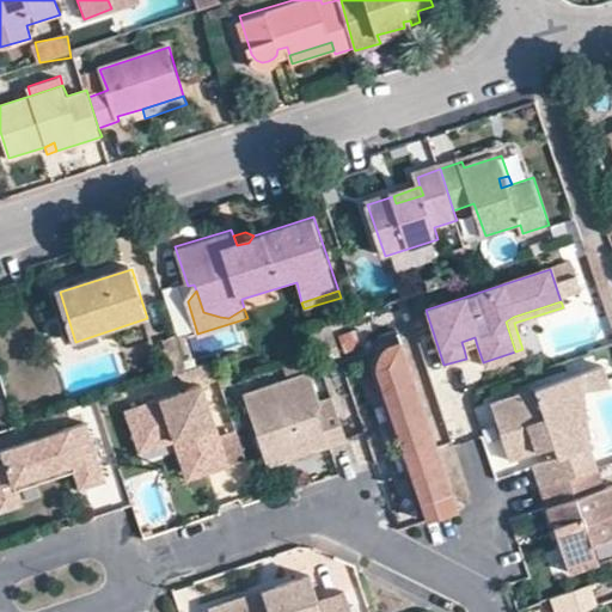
[(377,365),(377,371),(426,519),(463,507),(467,495),(461,475),(412,330),(397,335),(399,342),(391,346),(383,350),(378,357),(377,365)]
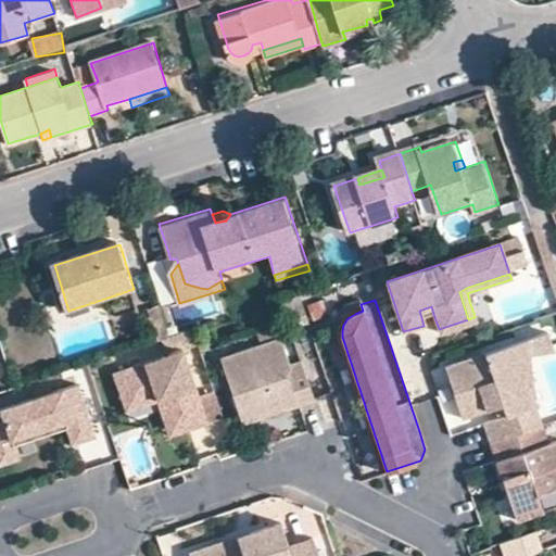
[(431,306),(419,311),(421,317),(433,314),(431,306)]
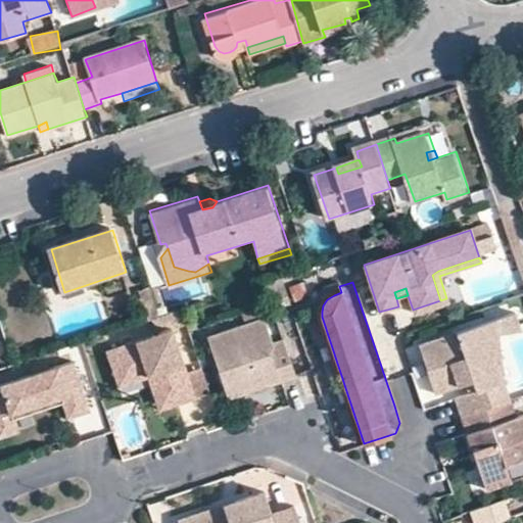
[(518,325),(514,313),(494,319),(496,334),(520,331),(518,325)]
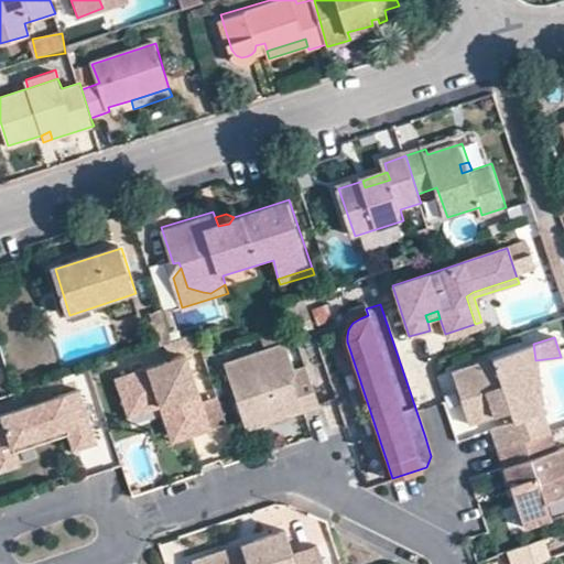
[(294,369),(285,342),(223,361),(236,400),(258,392),(264,397),(261,404),(266,419),(300,408),(301,412),(318,407),(315,396),(305,366),(294,369)]
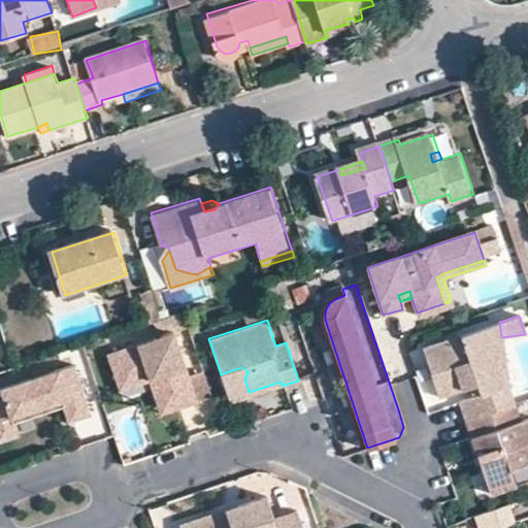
[(501,342),(499,322),(421,349),(437,397),(462,389),(460,384),(473,378),(479,394),(471,396),(457,400),(464,420),(513,403),(512,399),(506,385),(504,386),(494,355),(501,342)]
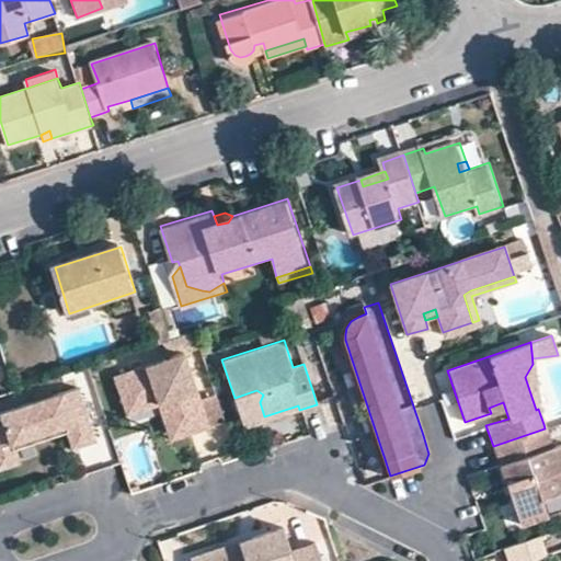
[(208,426),(185,352),(115,374),(125,403),(157,393),(159,402),(167,425),(185,420),(189,432),(208,426)]
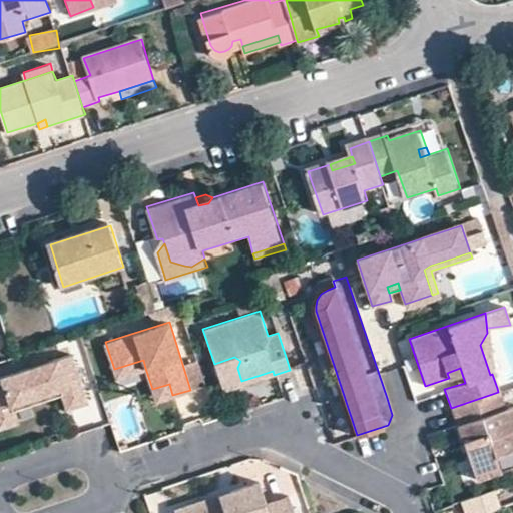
[(490,375),(487,333),(480,345),(490,375)]
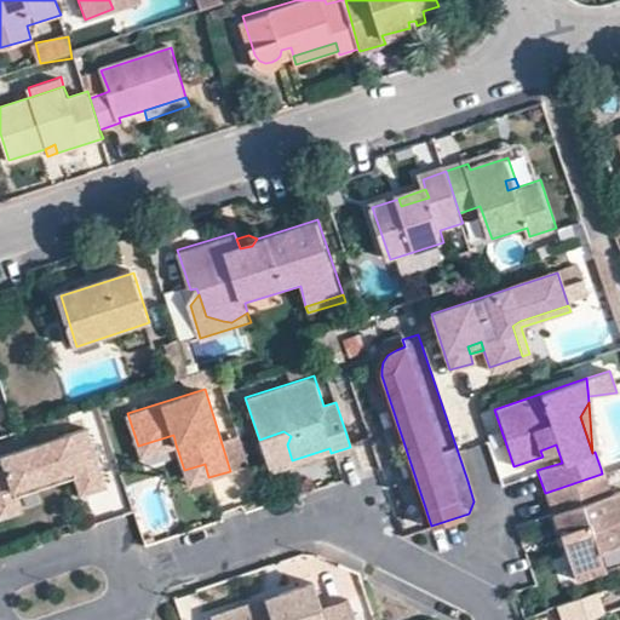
[(105,488),(85,429),(0,457),(0,494),(10,492),(33,484),(35,491),(62,482),(59,475),(78,469),(86,494),(105,488)]
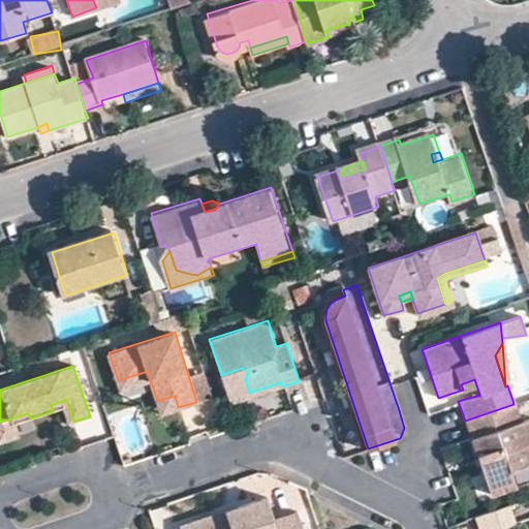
[(245,379),(248,372),(242,368),(221,375),(229,403),(282,386),(281,382),(249,393),(245,379)]
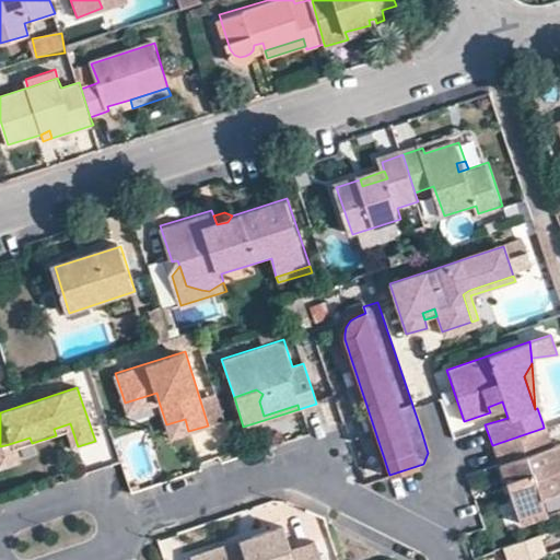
[(156,393),(125,403),(127,411),(159,401),(156,393)]
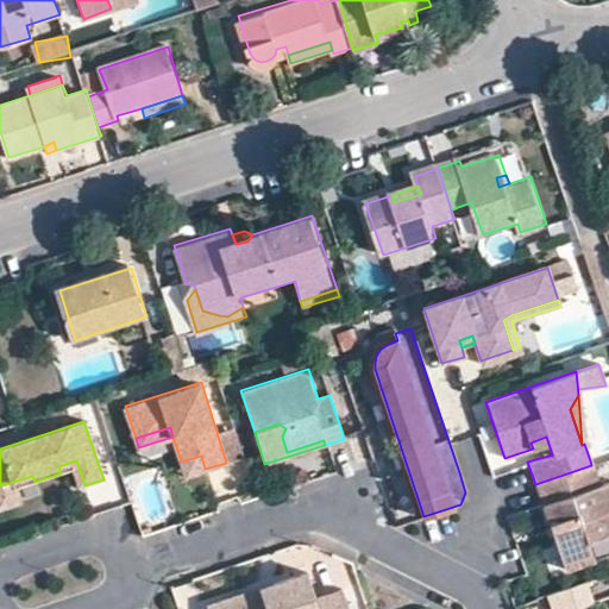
[(546,437),(531,443),(533,449),(540,447),(544,457),(552,454),(546,437)]
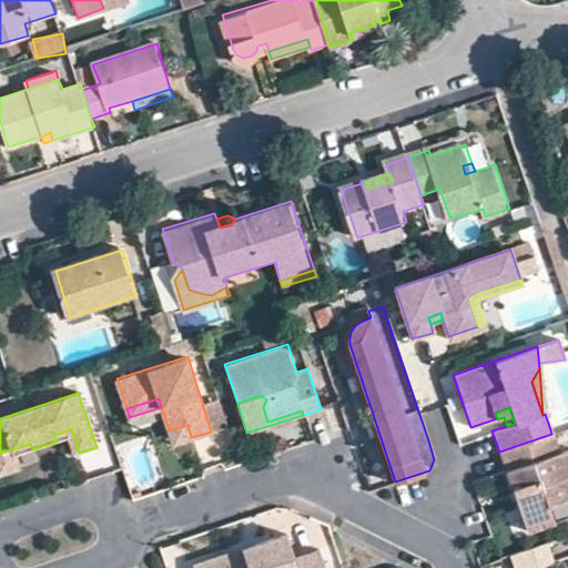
[(188,425),(169,430),(172,444),(191,437),(188,425)]
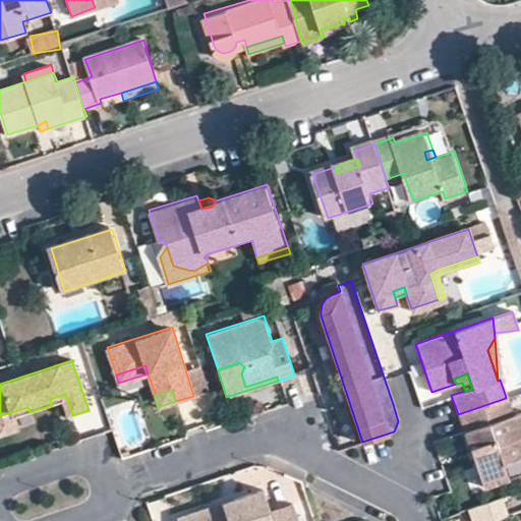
[(72,415),(65,394),(50,399),(52,405),(61,402),(66,417),(72,415)]
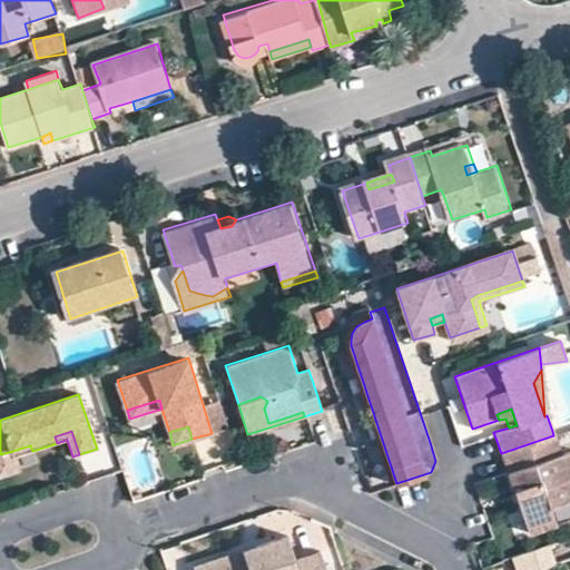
[(569,448),(559,452),(553,435),(501,453),(528,533),(556,524),(550,508),(569,500),(569,448)]
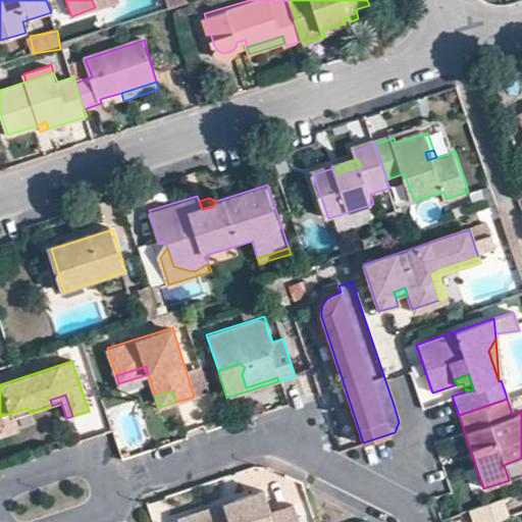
[(28,408),(8,414),(10,420),(30,413),(28,408)]
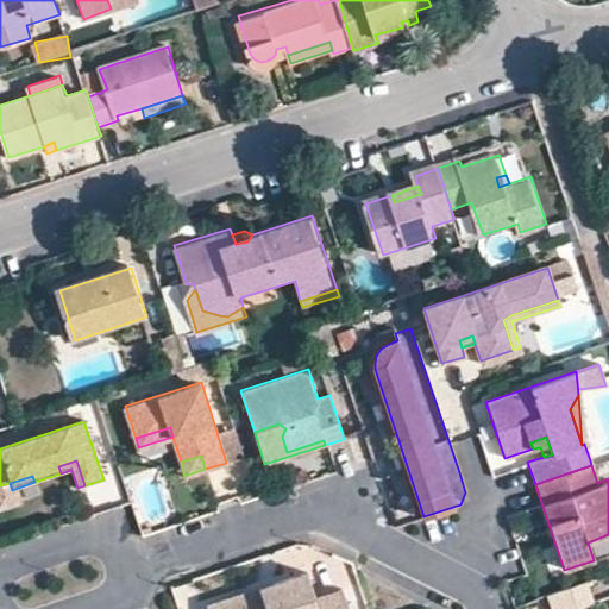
[(112,481),(86,489),(90,506),(117,497),(112,481)]
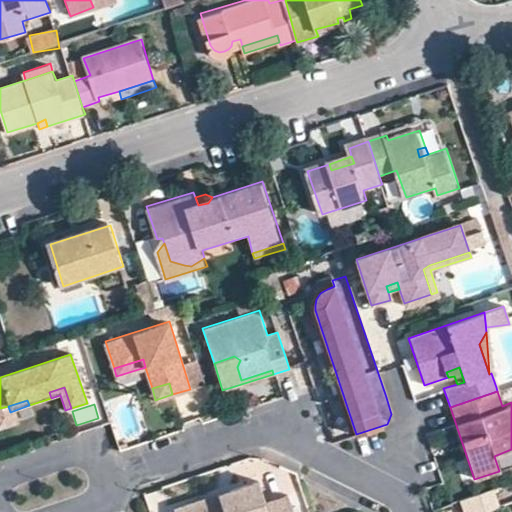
[(0,428),(14,424),(10,412),(8,406),(0,408),(0,428)]
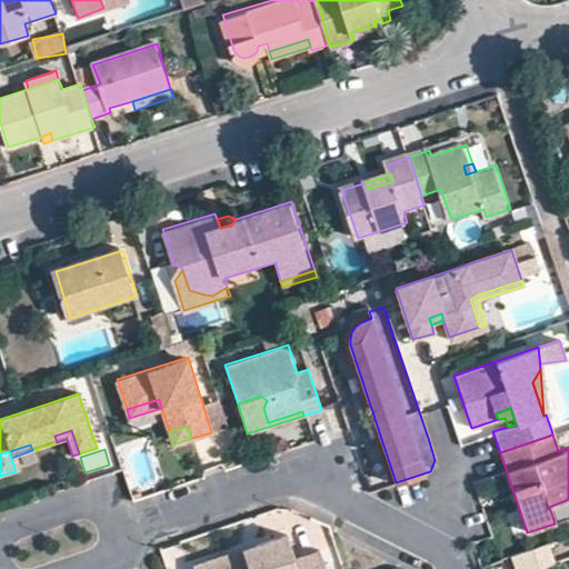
[(268,541),(292,533),(295,542),(308,537),(297,505),(259,518),(268,541)]
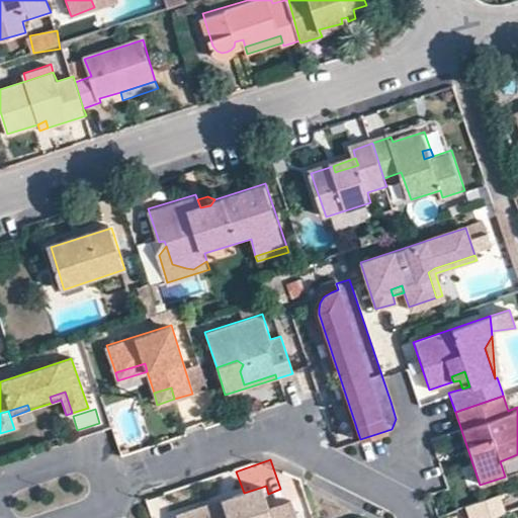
[(270,509),(262,487),(234,496),(232,505),(225,507),(223,500),(177,515),(177,517),(297,517),(292,501),(270,509)]
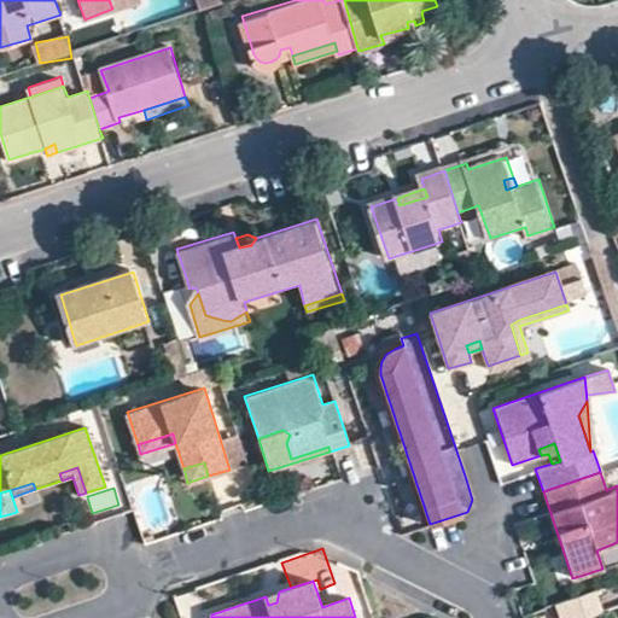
[(279,592),(266,596),(268,605),(277,602),(279,592)]
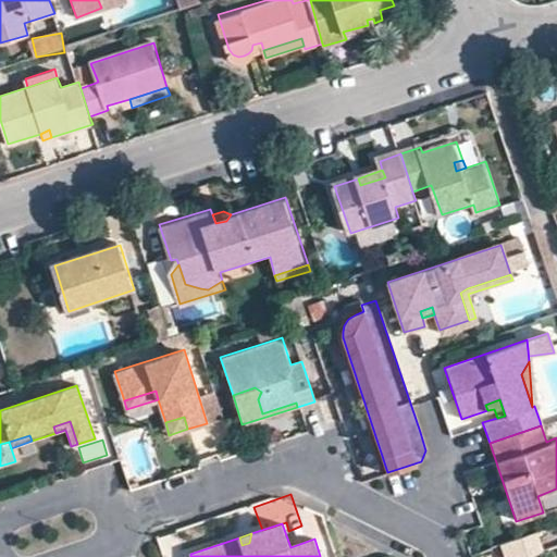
[(522,556),(527,556),(521,537),(491,547),(494,556),(522,556)]
